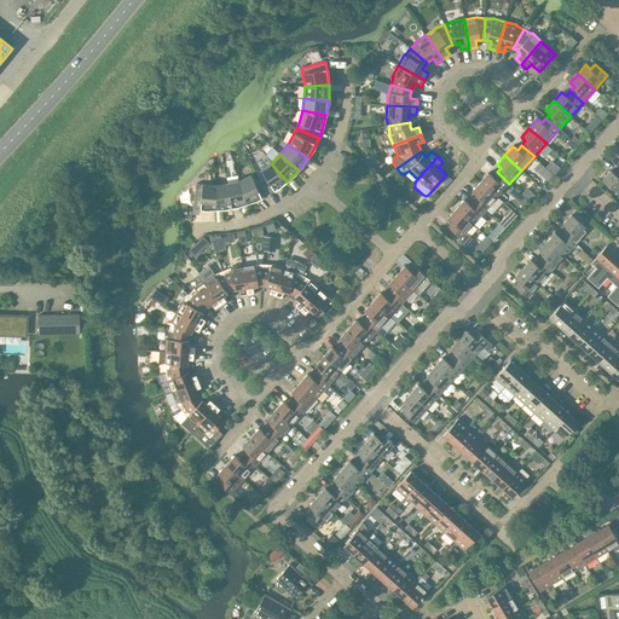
[(287,181),(271,163),(260,169),(266,178),(260,180),(268,195),(275,191),(278,189),(287,181)]
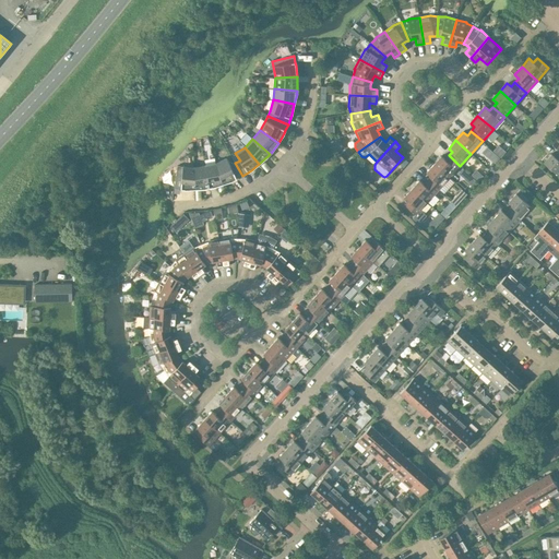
[(558,153),(556,157),(551,154),(544,163),(558,176),(558,153)]
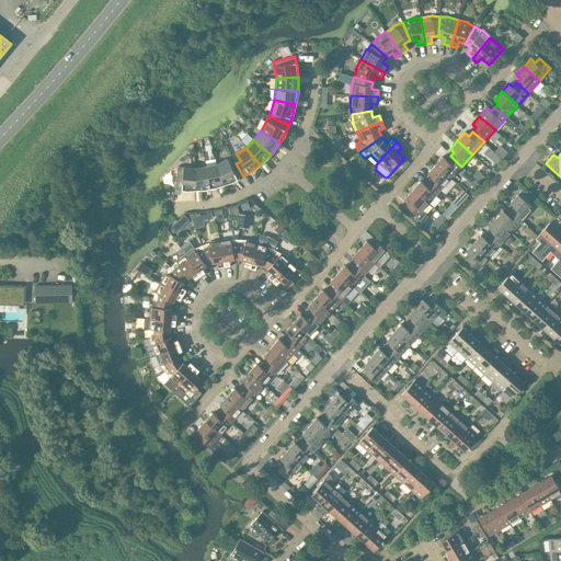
[(450,179),(461,167),(450,156),(447,160),(443,157),(435,164),(450,179)]
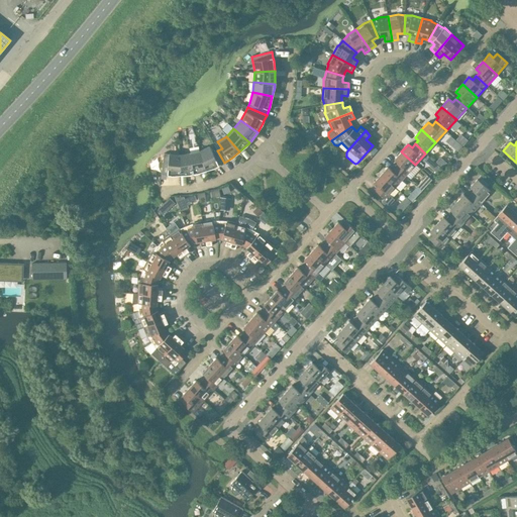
[(224,163),(217,150),(213,153),(209,146),(200,150),(206,171),(216,167),(218,166),(224,163)]
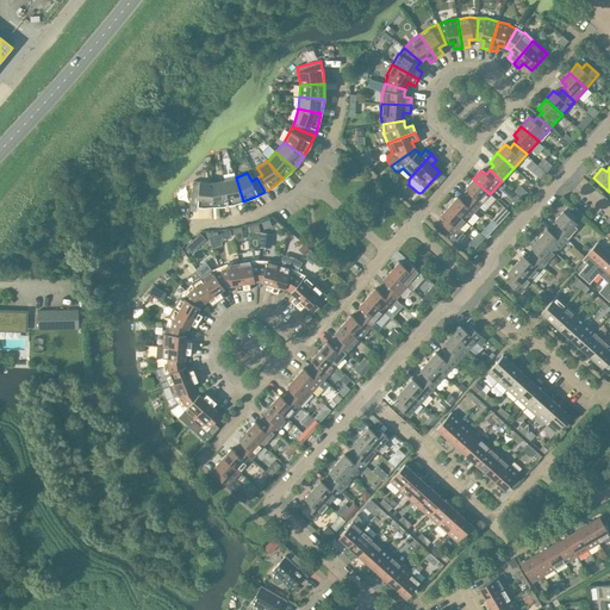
[(243,201),(236,178),(224,180),(229,205),(231,204),(231,205),(243,201)]
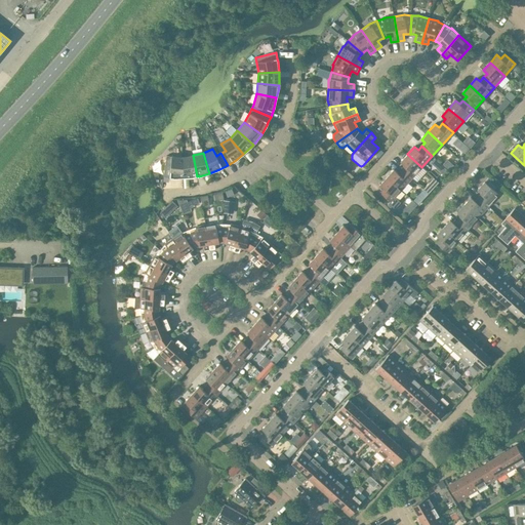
[(411,178),(421,167),(407,154),(400,162),(404,165),(401,169),(411,178)]
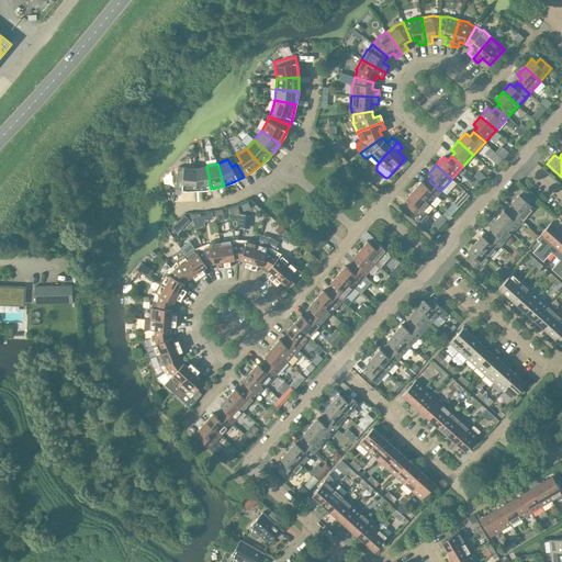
[(211,189),(206,166),(195,168),(197,190),(208,190),(208,189),(211,189)]
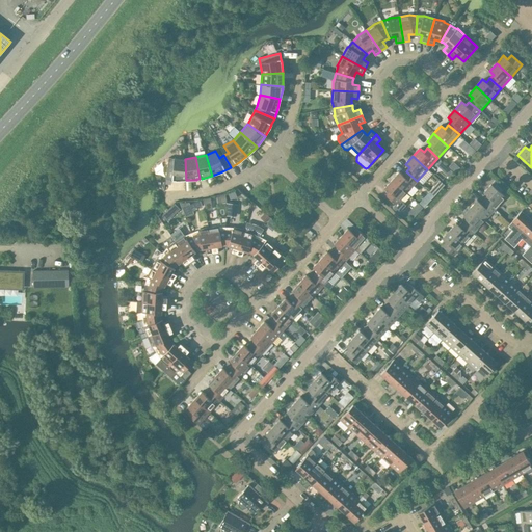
[(186,180),(185,159),(174,158),(168,158),(165,179),(171,180),(176,180),(176,181),(186,180)]
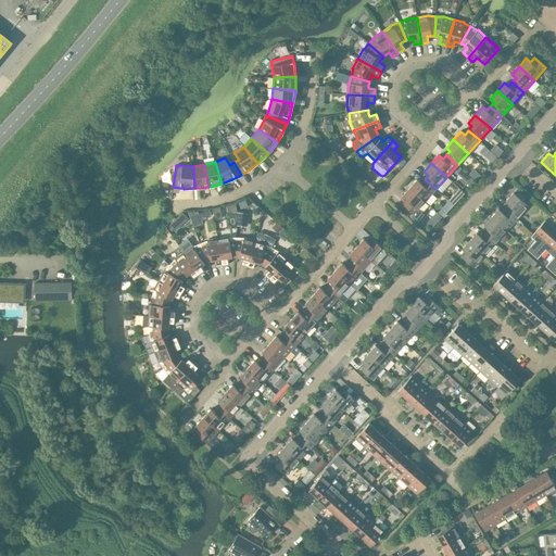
[(467,182),(471,176),(459,166),(454,172),(467,182)]
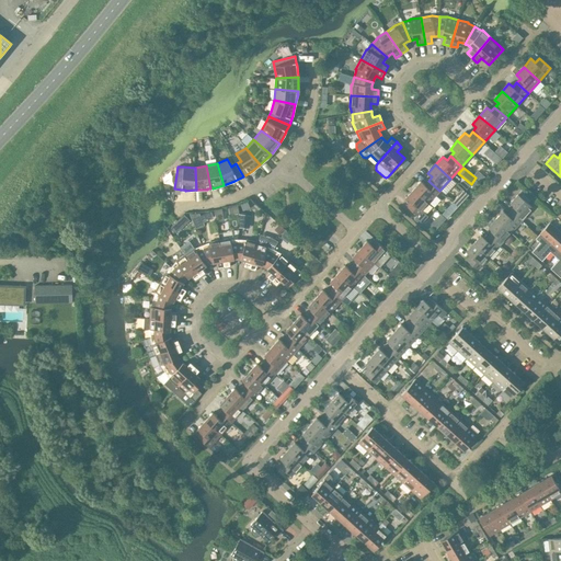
[(428,203),(439,191),(428,181),(425,185),(421,181),(413,190),(428,203)]
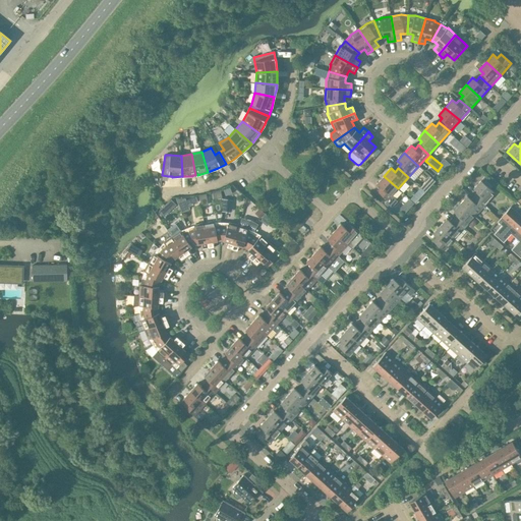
[(392,196),(398,188),(384,176),(377,183),(381,187),(377,191),(388,200),(385,204),(391,209),(397,201),(392,196)]
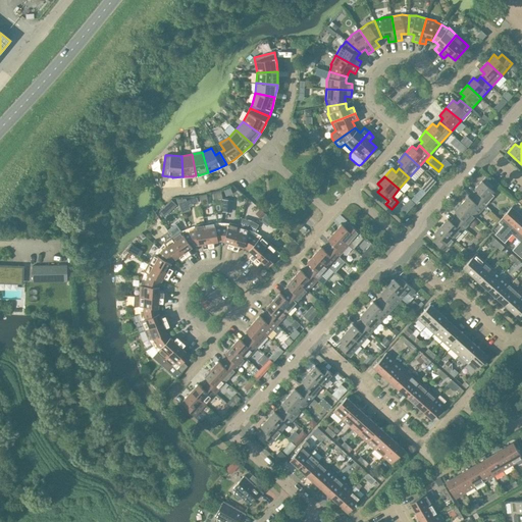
[(485,205),(497,194),(481,180),(474,189),(478,192),(475,196),(485,205)]
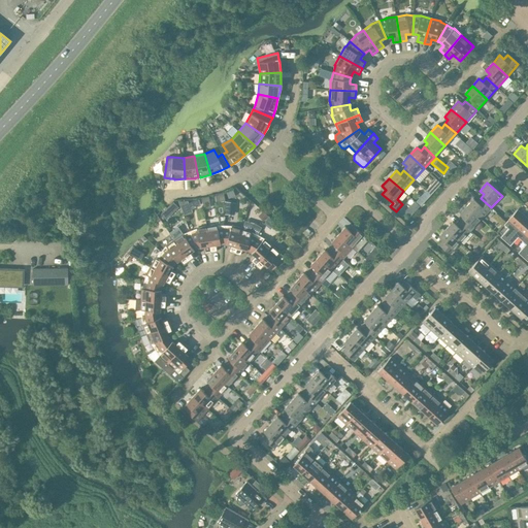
[(184,211),(202,207),(199,198),(182,202),(184,211)]
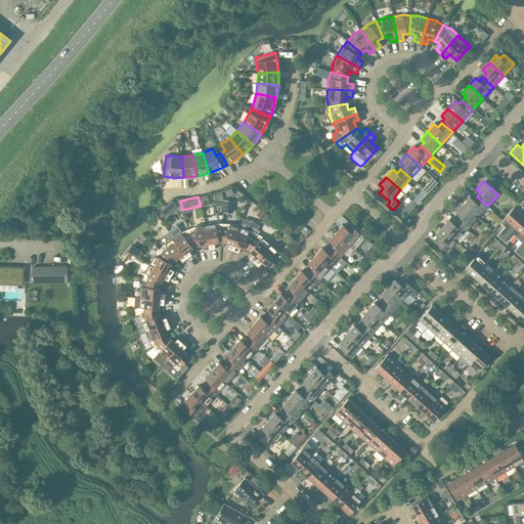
[(477,217),(487,206),(477,197),(474,201),(470,197),(463,205),(477,217)]
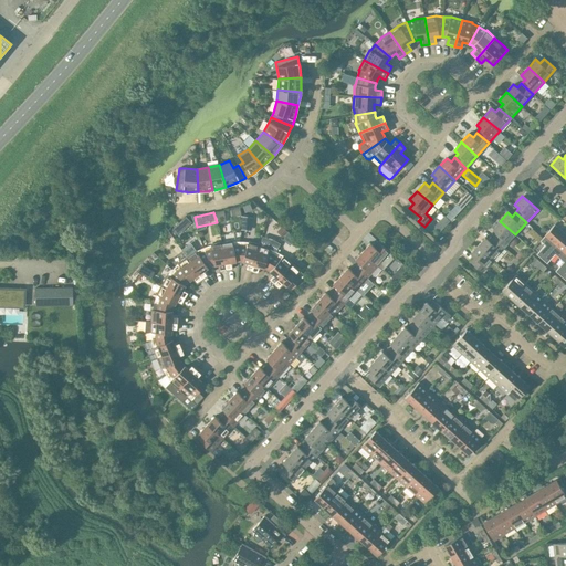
[(252,229),(252,217),(243,217),(243,230),(252,229)]
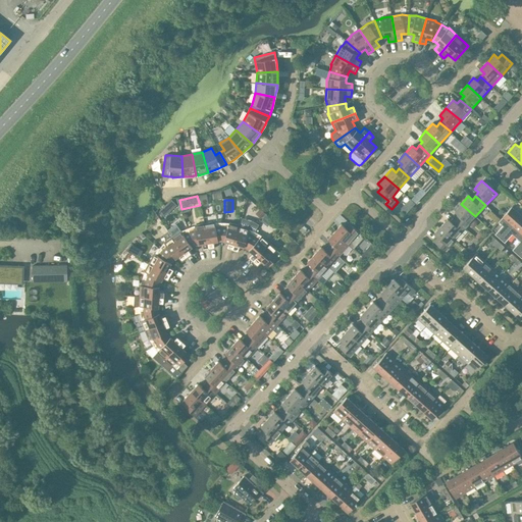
[(171,201),(165,206),(169,211),(175,205),(171,201)]
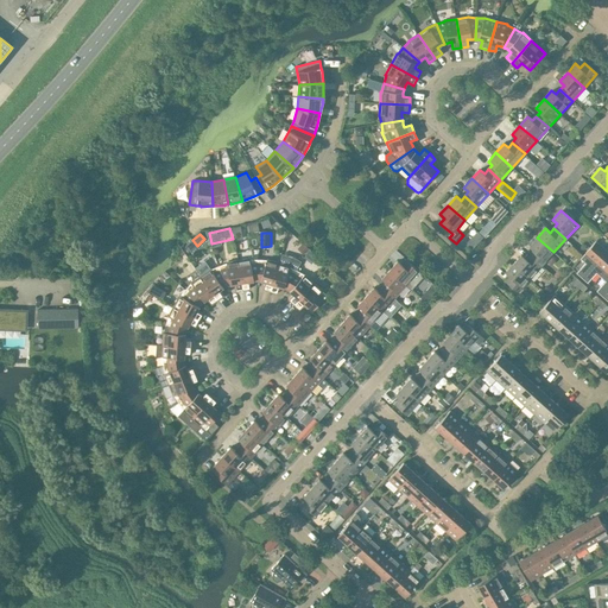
[(542,266),(553,252),(537,238),(529,246),(533,251),(530,254),(542,266)]
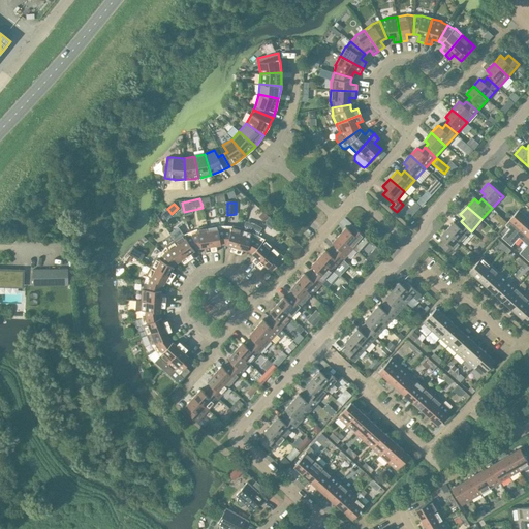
[(506,242),(527,218),(519,210),(505,225),(509,228),(501,238),(506,242)]
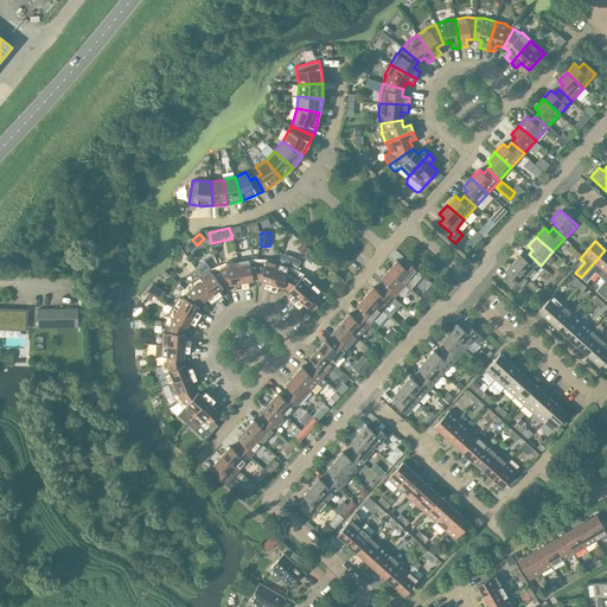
[(600,276),(606,268),(606,251),(605,250),(581,278),(586,282),(595,273),(600,276)]
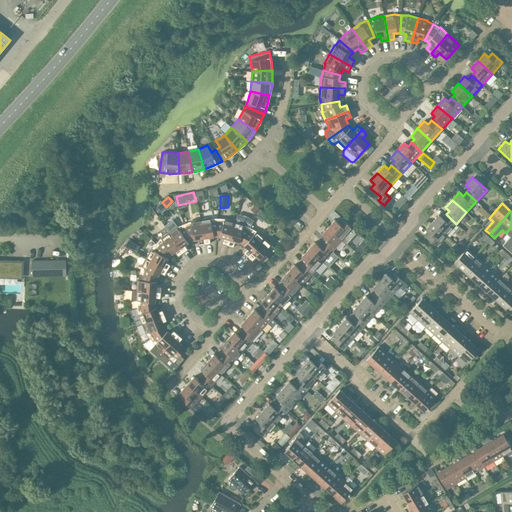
[(446,235),(456,224),(446,214),(443,218),(439,215),(432,222),(446,235)]
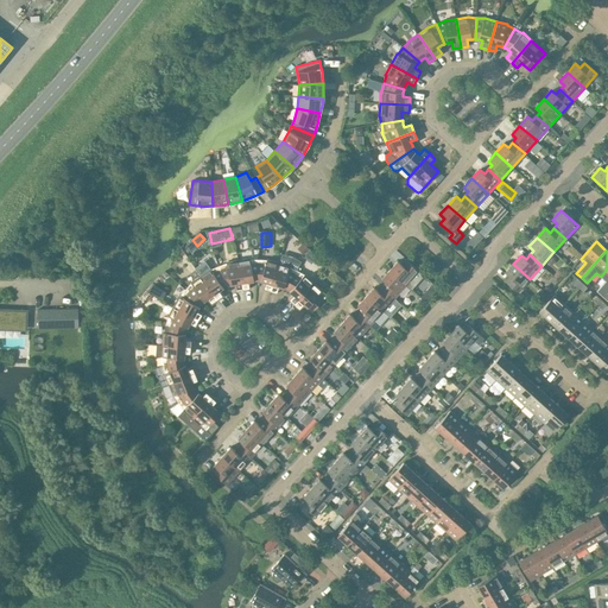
[(257,282),(258,259),(249,259),(238,260),(244,290),(251,289),(249,282),(253,280),(257,282)]
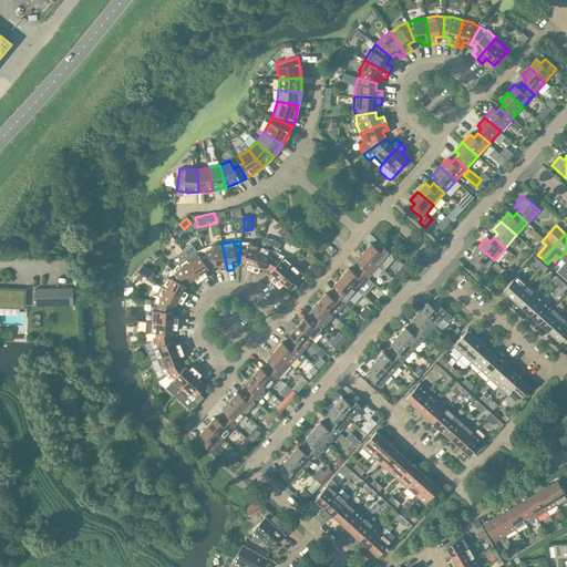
[(251,271),(259,245),(249,241),(249,243),(240,241),(239,263),(243,263),(247,264),(245,269),(251,271)]
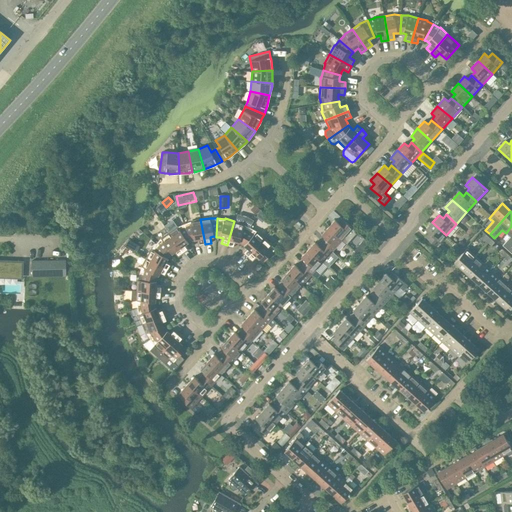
[(205,244),(200,219),(190,221),(191,221),(184,224),(191,241),(194,240),(197,239),(198,245),(205,244)]
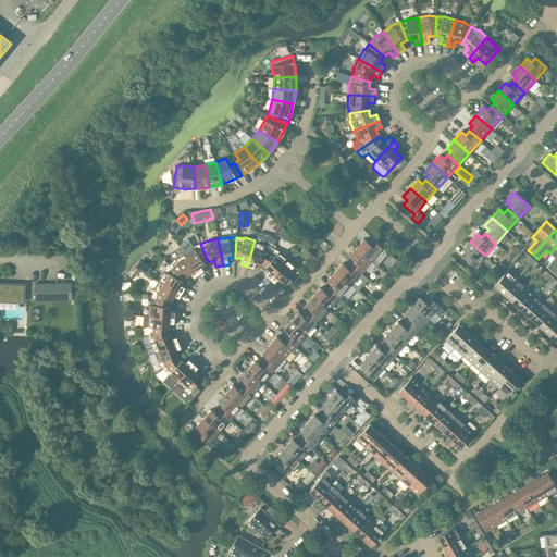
[(388,252),(372,238),(368,243),(364,239),(357,247),(378,265),(388,252)]
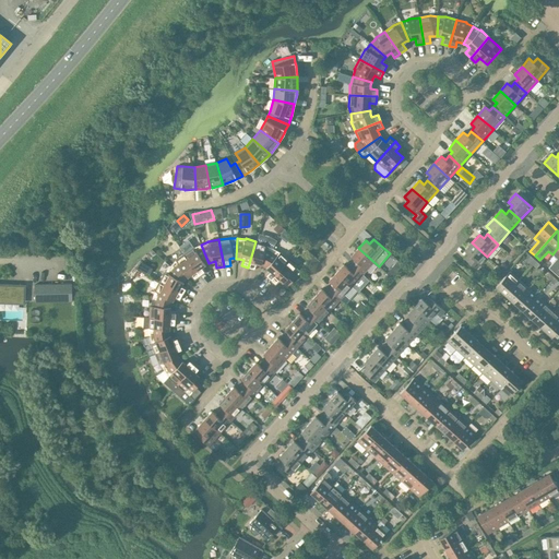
[(263,266),(273,249),(266,245),(256,241),(248,268),(256,270),(257,263),(261,264),(263,266)]
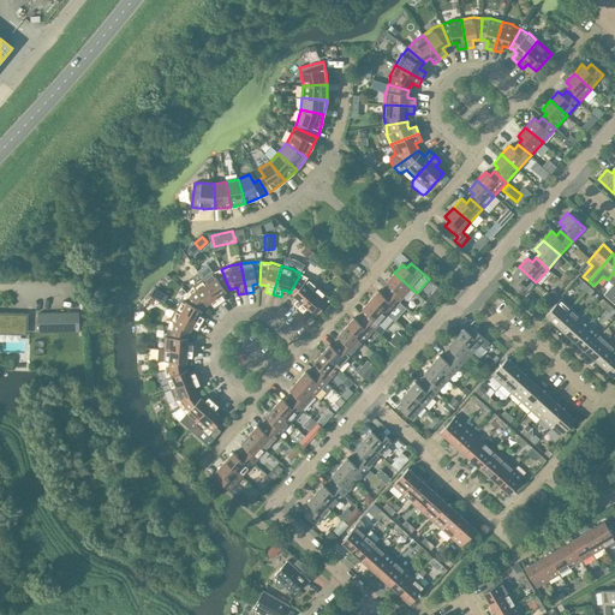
[(524,296),(536,282),(519,267),(511,275),(515,280),(511,285),(524,296)]
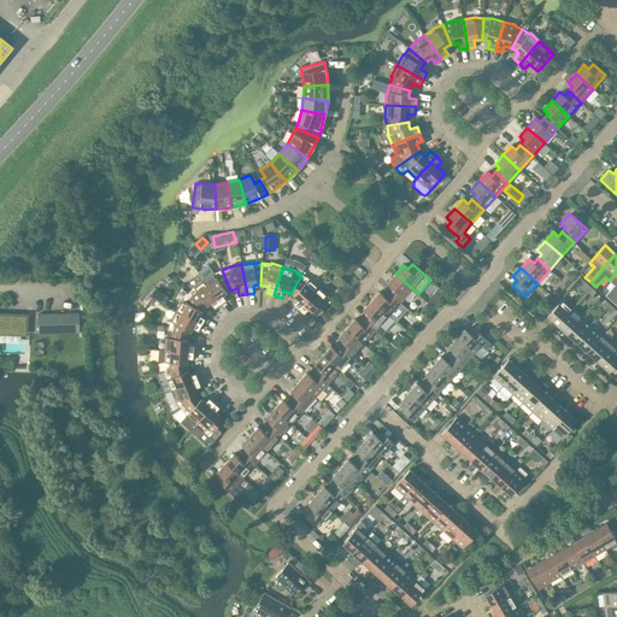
[(230,291),(222,270),(213,274),(213,272),(204,280),(221,305),(227,300),(223,294),(227,292),(230,291)]
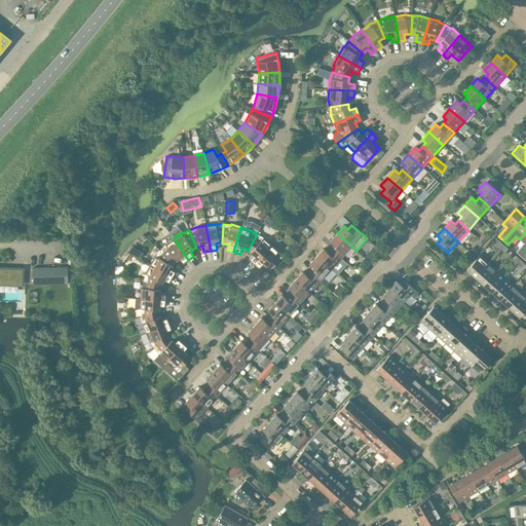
[(521,256),(525,250),(525,232),(520,239),(524,243),(516,252),(521,256)]
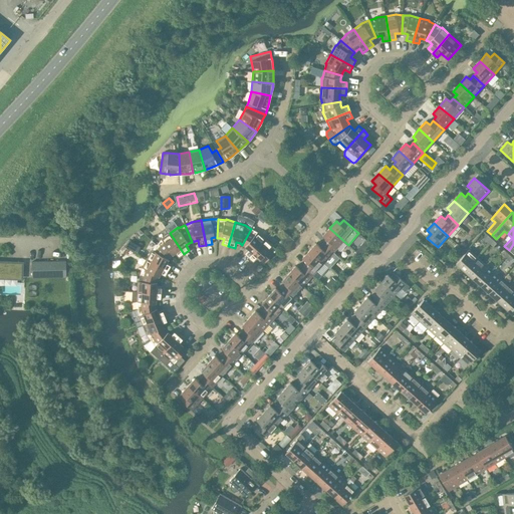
[(348,245),(329,228),(322,236),(326,239),(323,243),(334,253),(344,242),(347,245),(348,245)]
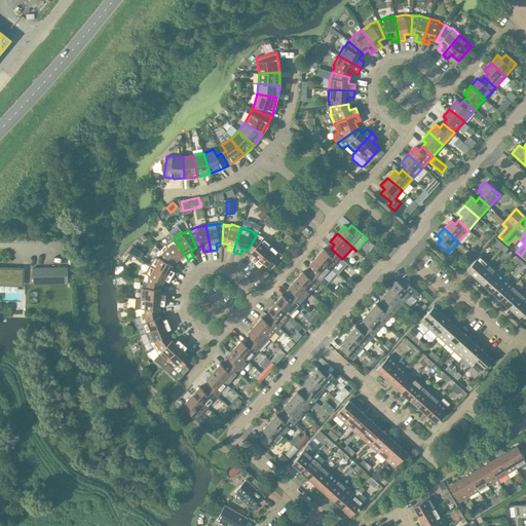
[(254,263),(271,245),(264,237),(263,237),(257,234),(248,251),(251,252),(254,255),(250,259),(254,263)]
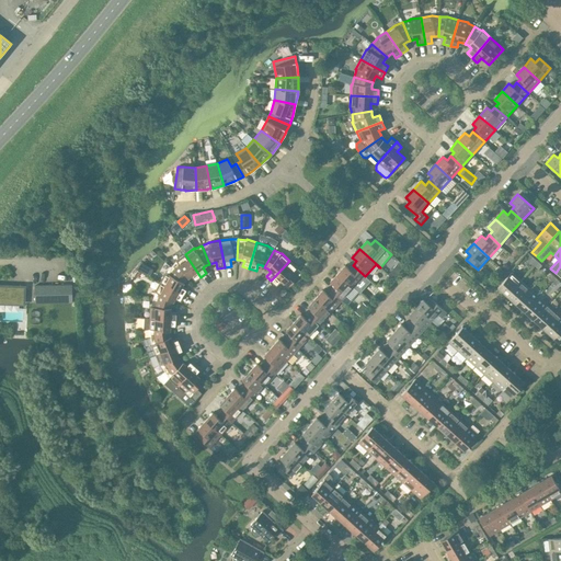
[(201,277),(185,254),(175,261),(176,261),(171,267),(186,281),(187,278),(191,276),(195,281),(201,277)]
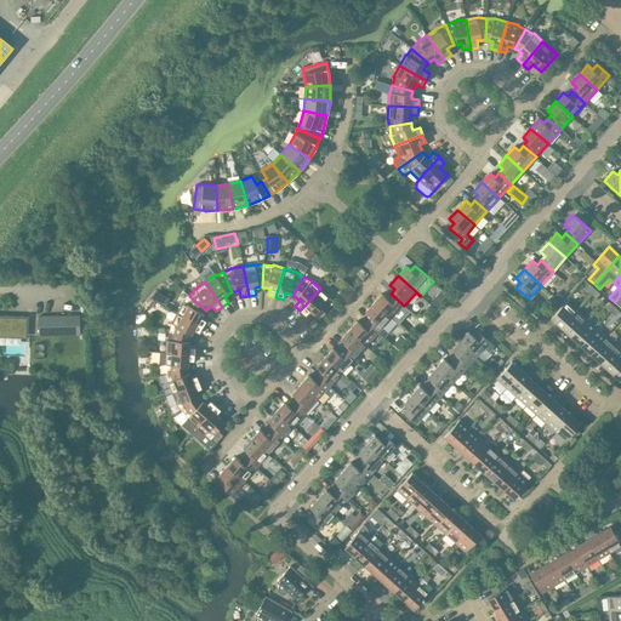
[(330,297),(320,289),(300,311),(306,317),(311,311),(319,318),(334,302),(329,297),(330,297)]
